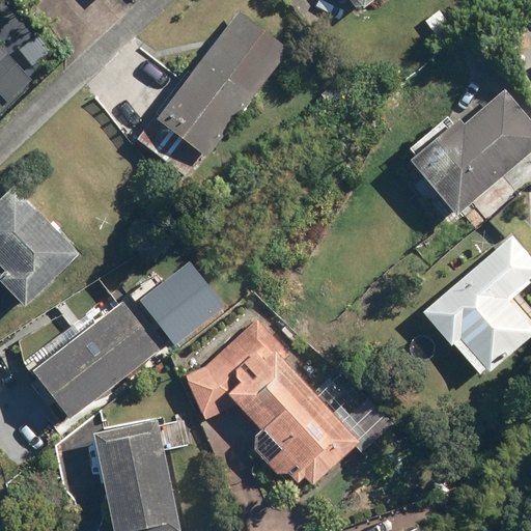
[(374,0),(348,0),(359,12),(374,0)]
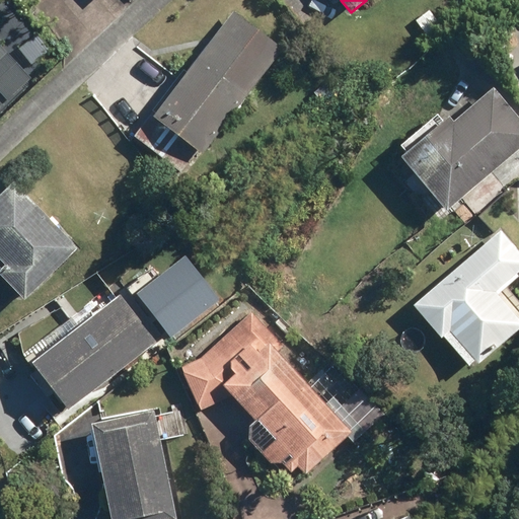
[(290,51),(237,9),(133,138),(186,179),(290,51)]
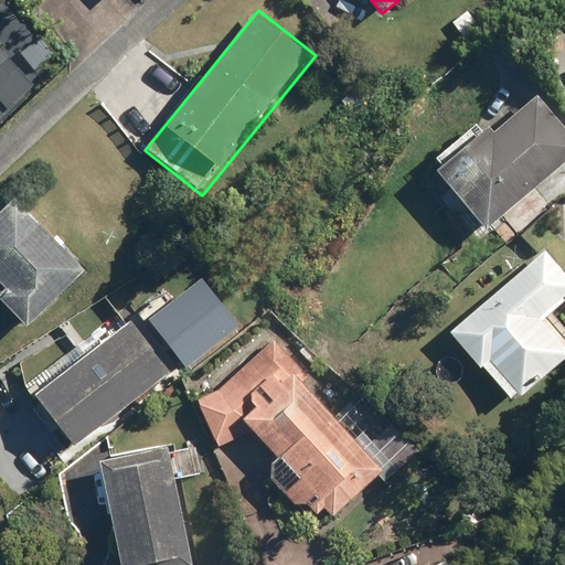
[(483,30),(468,11),(443,33),(458,52),(483,30)]
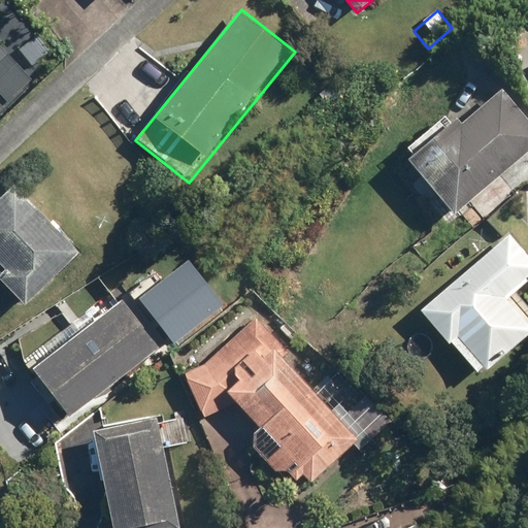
[(0,109),(30,80),(0,51),(0,109)]
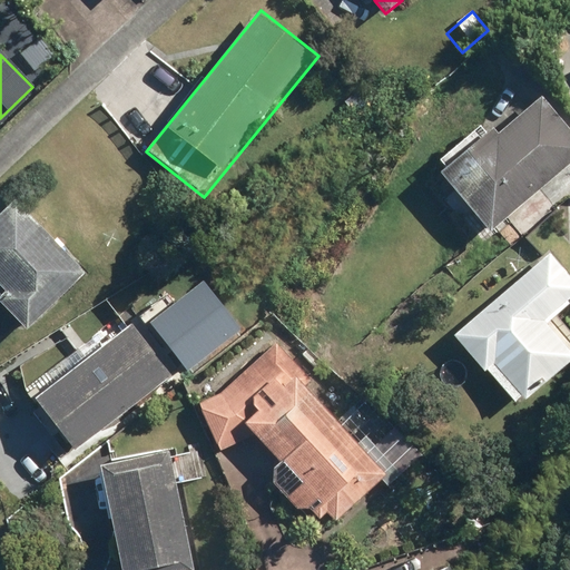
[(478,127),(435,163),(493,229),(569,163),(569,130),(540,97),(490,140),(478,127)]
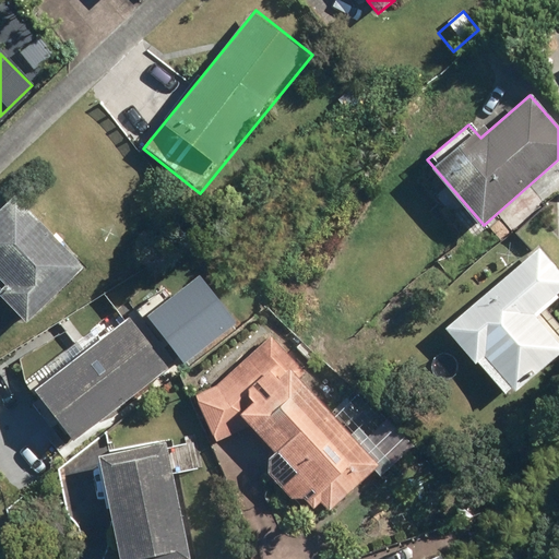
[(84,268),(13,197),(0,209),(0,284),(8,292),(0,299),(27,325),(84,268)]
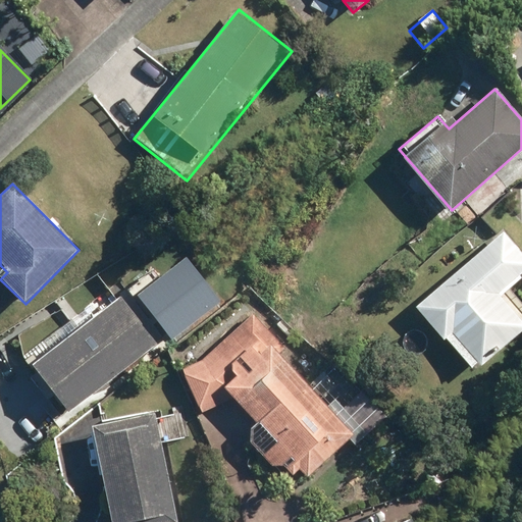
[(521,273),(521,252),(503,230),(416,306),(478,376),(521,337),(521,318),(500,294),(521,273)]
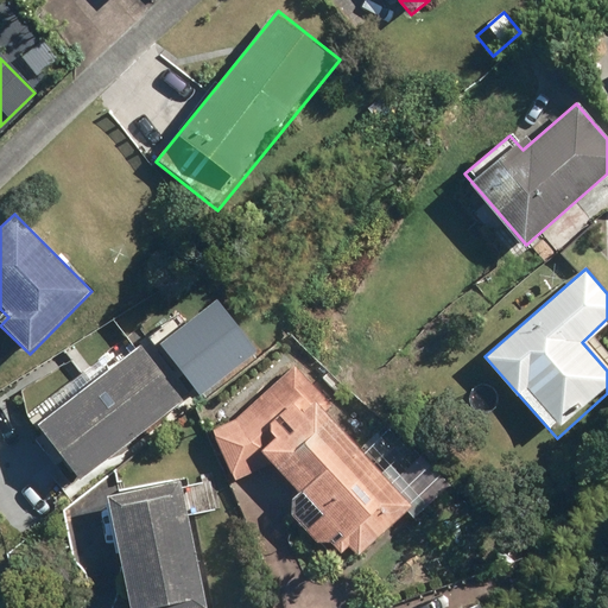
[(83,482),(185,400),(140,344),(109,371),(102,361),(29,422),(75,480),(80,477),(83,482)]
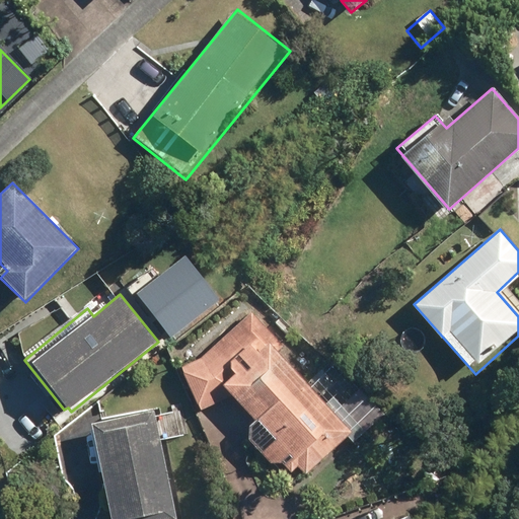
[(281,343),(254,311),(202,357),(182,367),(202,411),(231,395),(254,422),(251,439),(274,463),(294,467),(306,480),(354,438),(277,347),(281,343)]
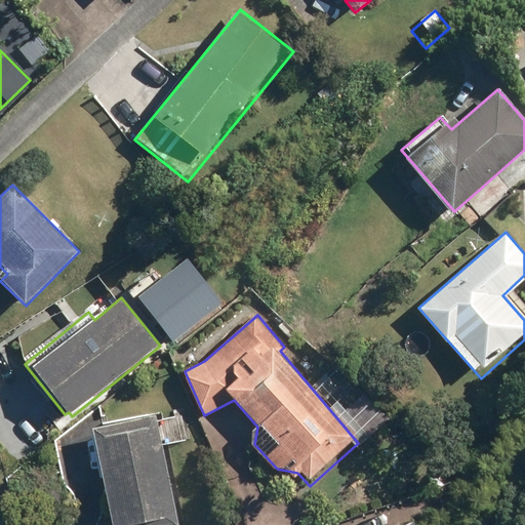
[(158,417),(94,431),(114,524),(170,524),(180,523),(158,417)]
